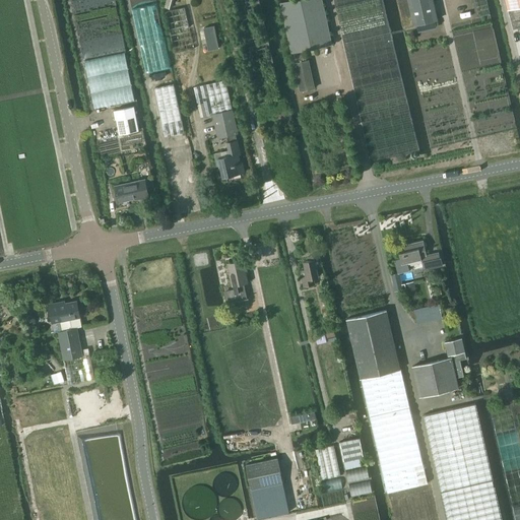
[(166,0),(164,8),(170,10),(173,0),(166,0)]
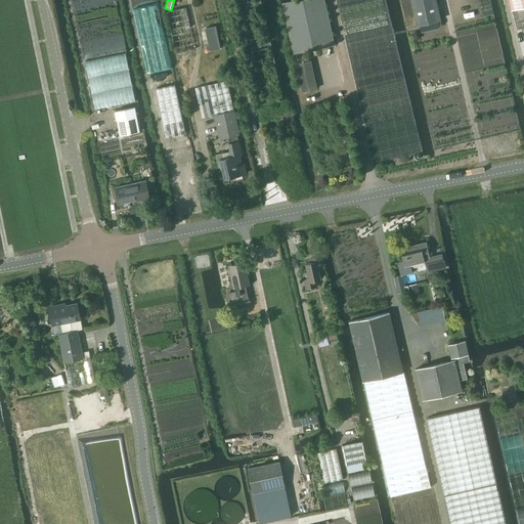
[(299,0),(284,4),(295,53),(297,53),(299,63),(297,64),(303,92),(317,89),(311,61),(309,61),(307,51),(335,45),(323,0),(299,0)]
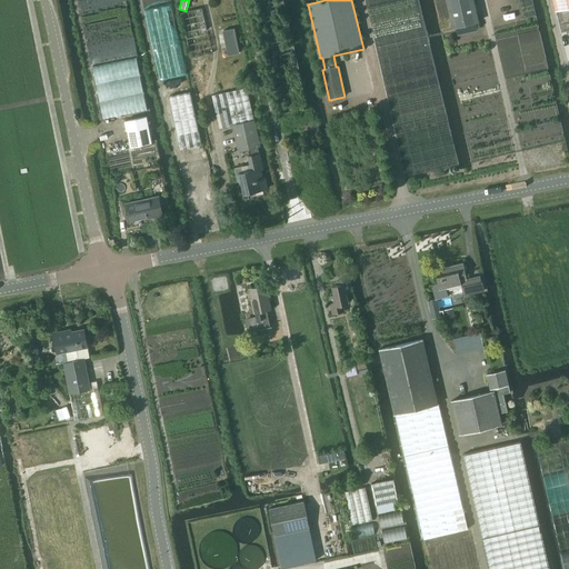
[(473,0),(446,0),(452,28),(456,27),(462,26),(465,33),(476,30),(475,22),(476,22),(479,22),(473,0)]
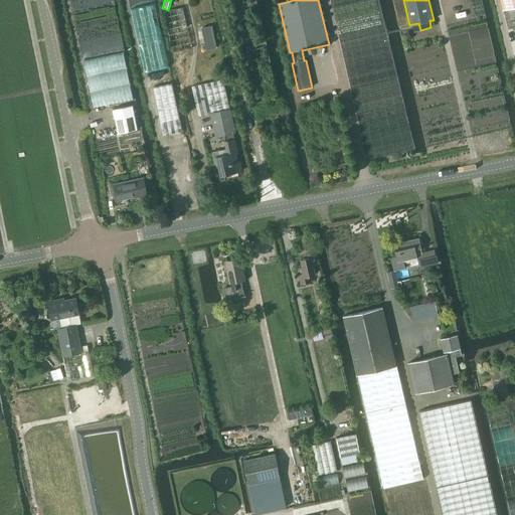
[(514,0),(500,0),(503,10),(514,6),(514,0)]
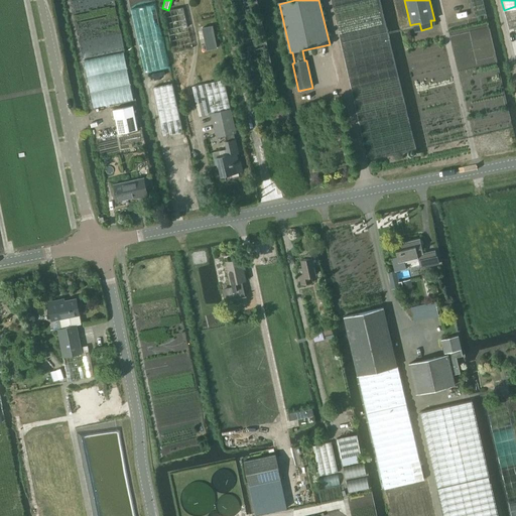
[(515,28),(515,8),(504,11),(509,31),(515,28)]
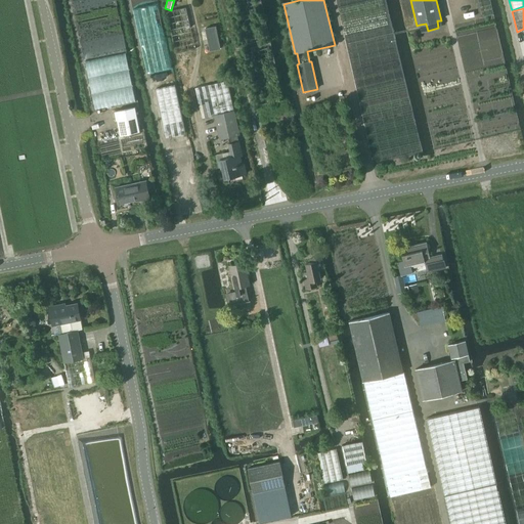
[(215,27),(205,29),(210,51),(220,49),(215,27)]
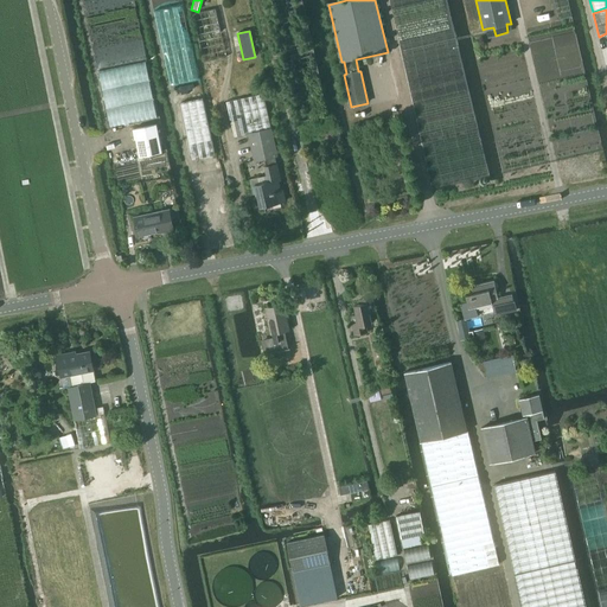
[(235,136),(249,134),(272,128),(264,95),(227,102),(235,136)]
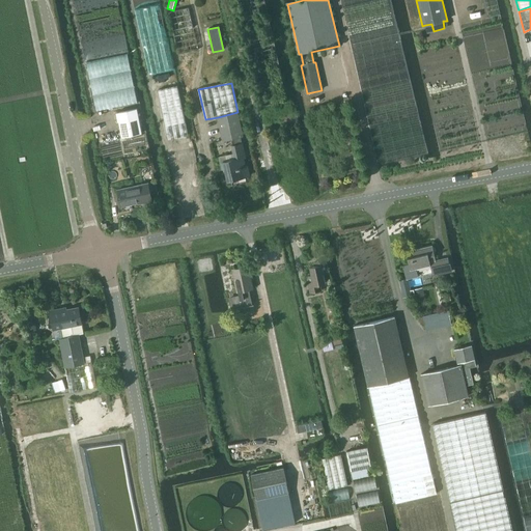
[(158,91),(168,140),(188,136),(183,109),(177,87),(158,91)]
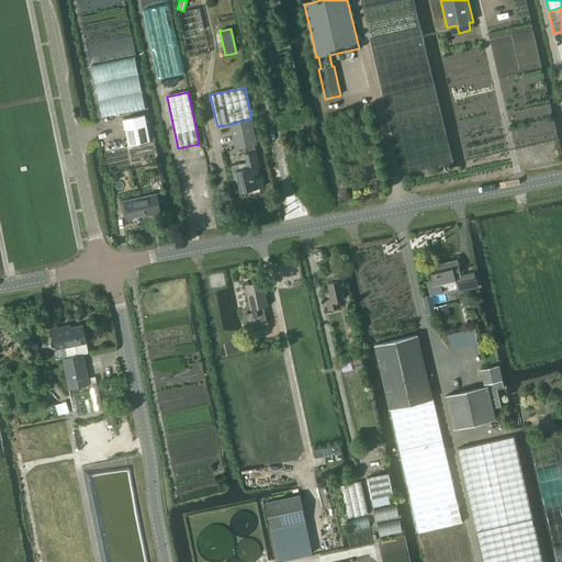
[(124,121),(130,146),(150,142),(145,116),(124,121)]
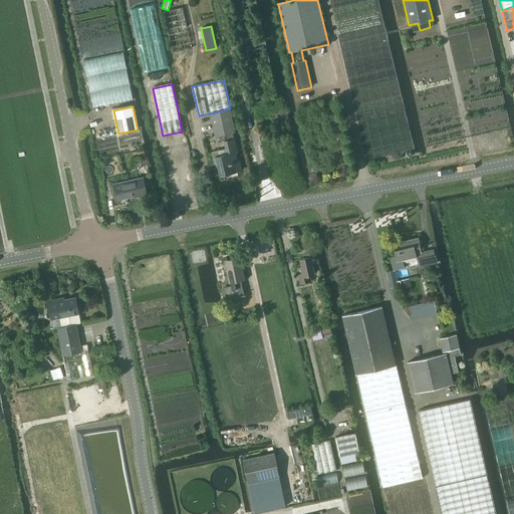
[(230,108),(211,113),(216,138),(235,133),(230,108)]
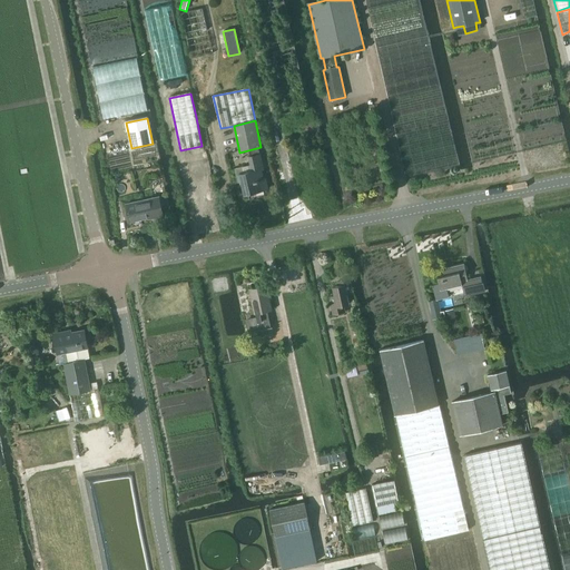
[(237,175),(238,182),(242,180),(245,196),(248,195),(247,194),(267,189),(265,178),(263,179),(262,170),(264,169),(261,155),(249,157),(253,172),(237,175)]
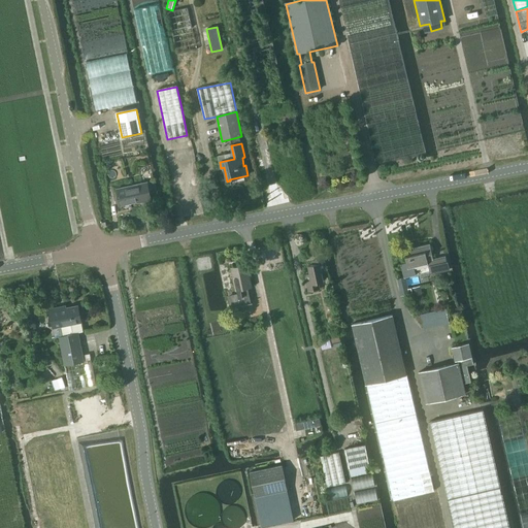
[(149,182),(151,191),(157,190),(154,180),(149,182)]
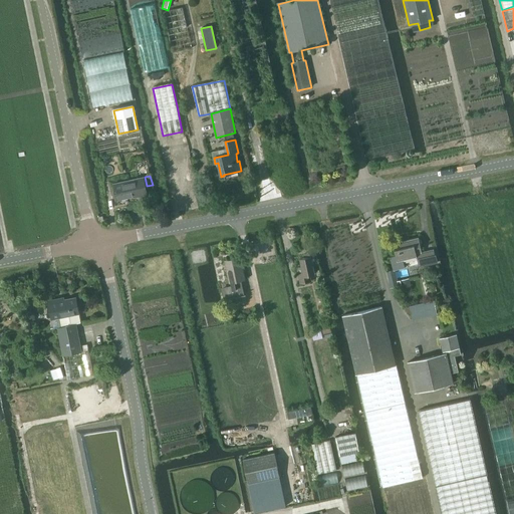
[(148,196),(144,179),(121,183),(125,199),(140,196),(140,198),(148,196)]
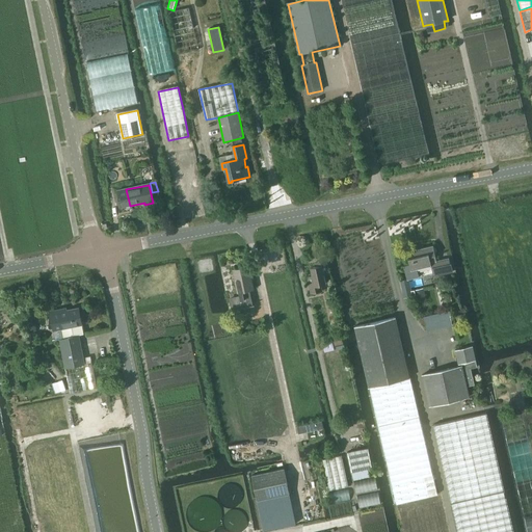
[(404,266),(407,281),(419,277),(417,269),(431,266),(433,276),(452,272),(449,259),(436,261),(433,246),(414,250),(415,257),(408,258),(409,265),(404,266)]
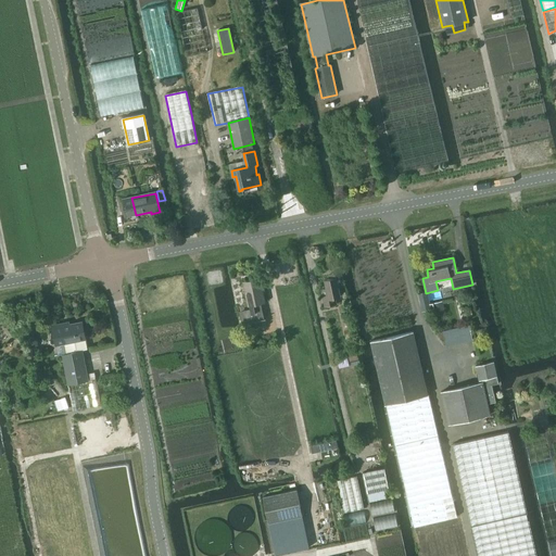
[(325,280),(327,289),(321,290),(325,306),(337,304),(336,298),(341,295),(339,287),(344,286),(341,273),(329,275),(330,279),(325,280)]
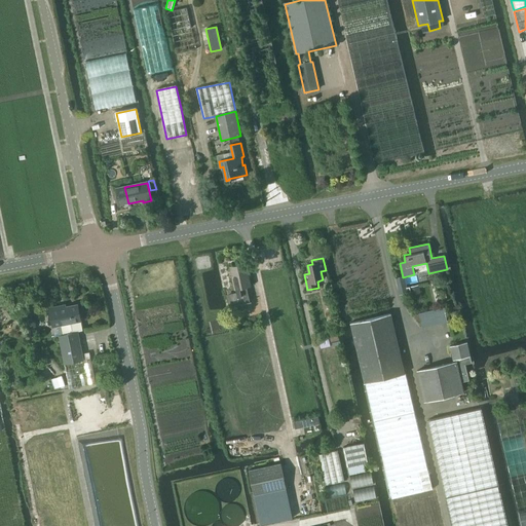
[(226,292),(229,306),(250,302),(247,288),(251,288),(246,264),(230,267),(234,291),(226,292)]
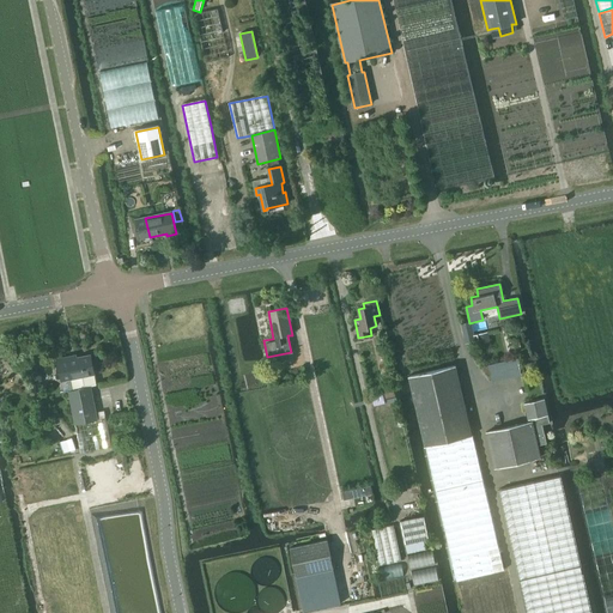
[(489,338),(475,340),(477,349),(490,345),(489,338)]
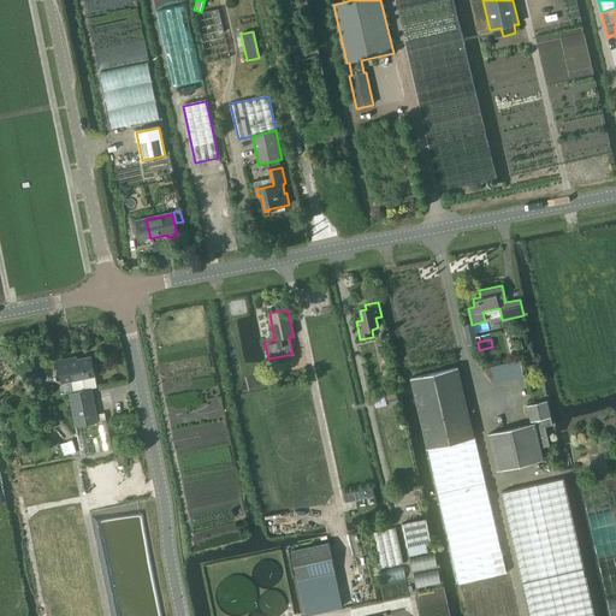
[(63,383),(71,380),(95,375),(92,356),(72,361),(71,357),(58,360),(63,383)]
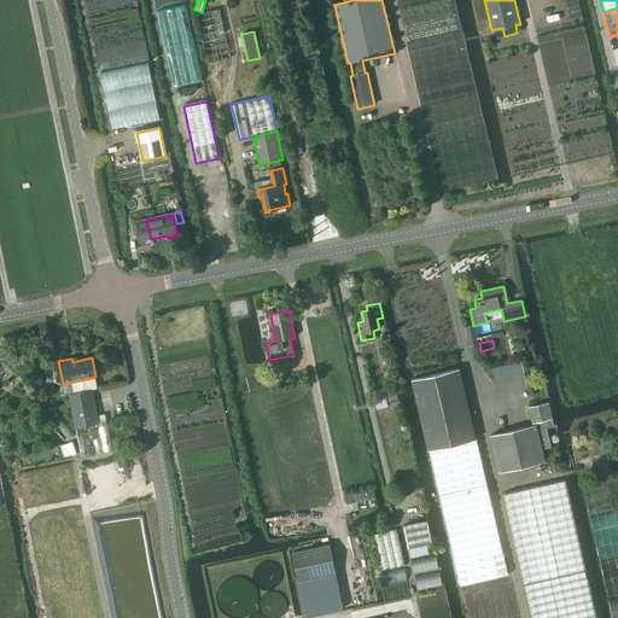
[(455,563),(460,586),(507,575),(477,439),(476,439),(459,369),(412,380),(429,450),(430,450),(455,563)]
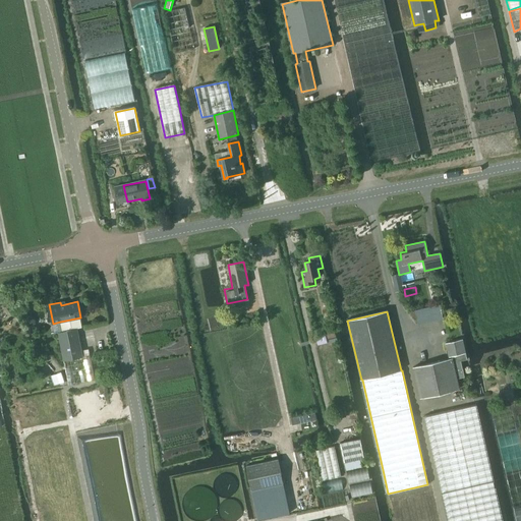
[(60,322),(62,332),(77,329),(82,328),(80,317),(60,322)]
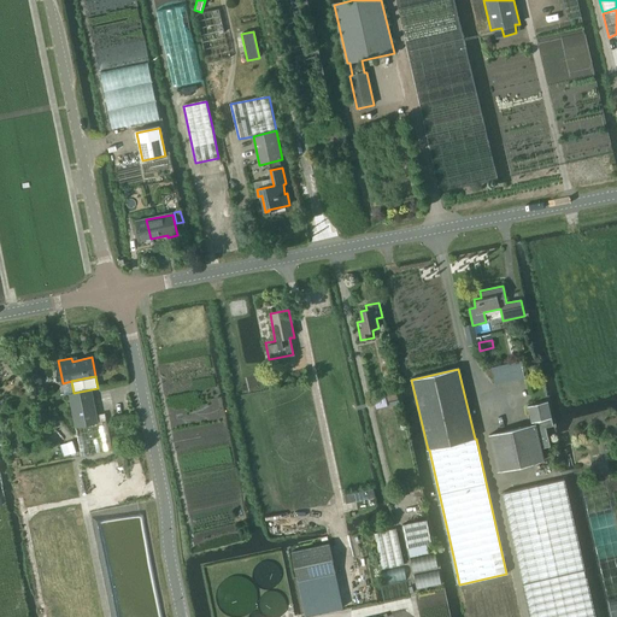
[(385,389),(387,401),(397,399),(394,387),(385,389)]
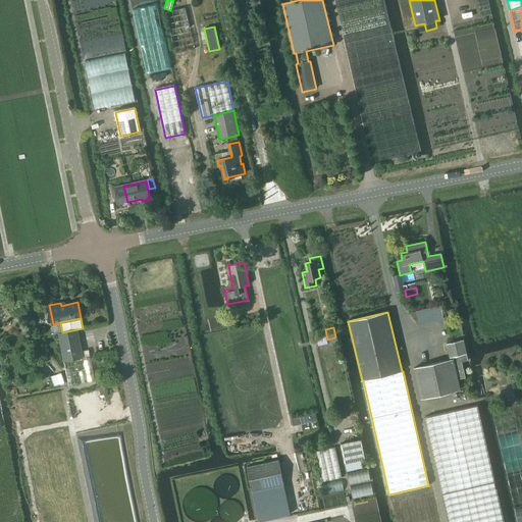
[(58,333),(64,361),(84,357),(77,329),(62,332),(58,333)]
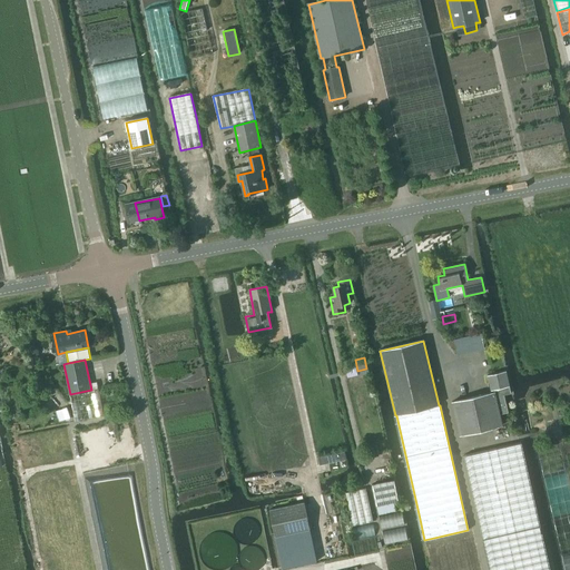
[(508,413),(503,395),(511,393),(507,372),(488,376),(492,393),(452,402),(460,435),(502,425),(500,414),(508,413)]
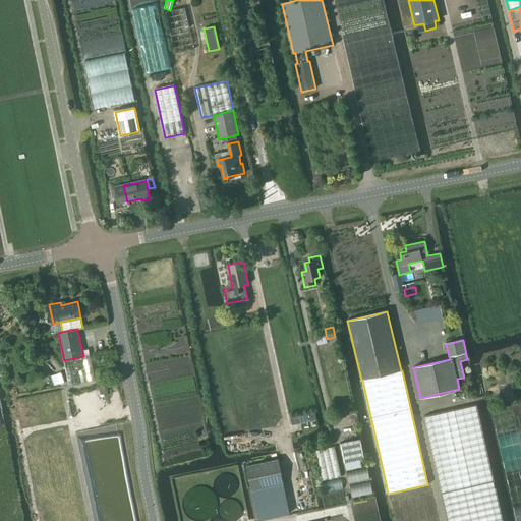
[(83,356),(64,360),(69,385),(96,379),(91,355),(83,356)]
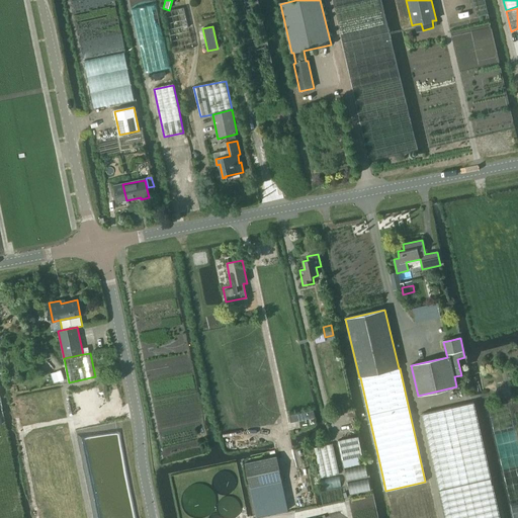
[(445,517),(500,517),(472,402),(421,414),(445,517)]
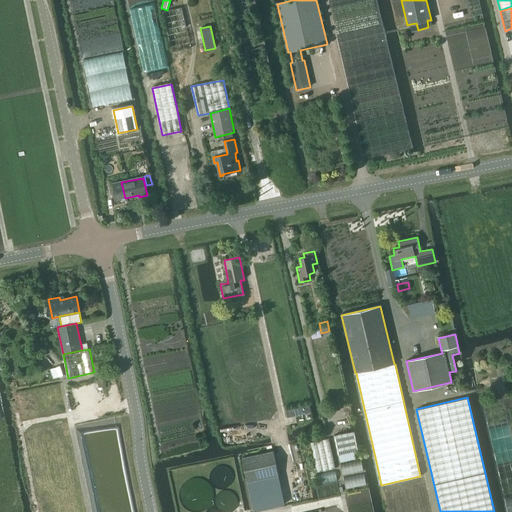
[(310,405),(285,410),(287,417),(311,412),(310,405)]
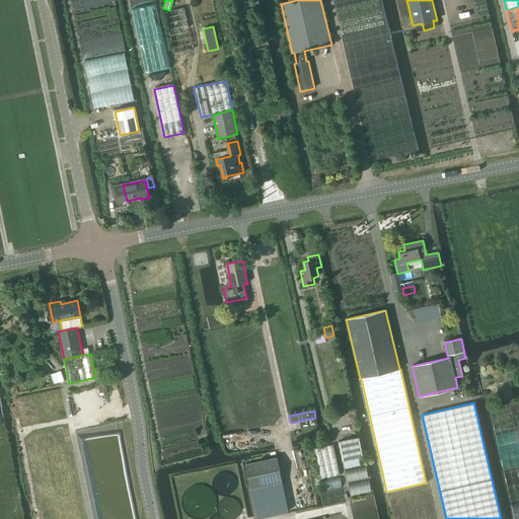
[(339,442),(344,461),(363,457),(359,437),(339,442)]
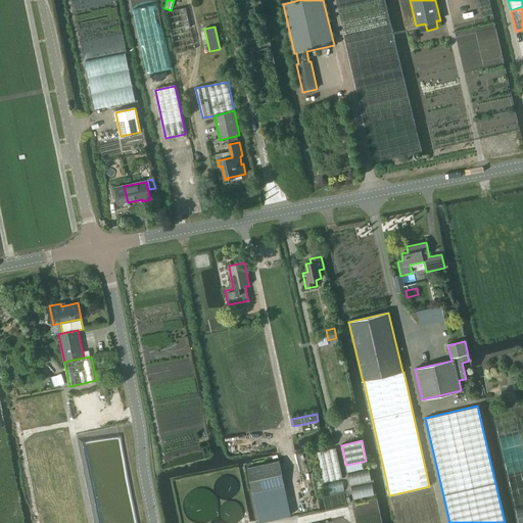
[(317,453),(324,483),(342,479),(336,448),(317,453)]
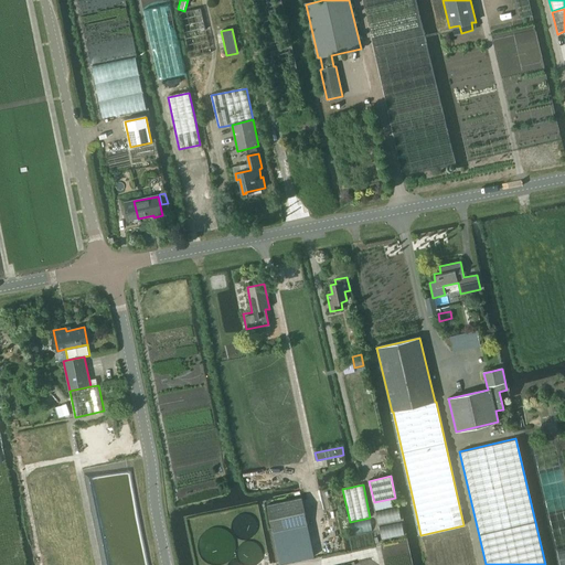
[(301,499),(267,507),(273,531),(307,523),(301,499)]
